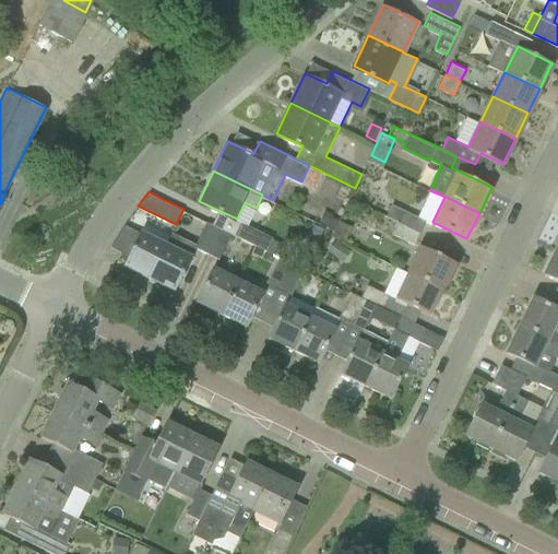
[(426,219),(392,202),(387,214),(420,231),(426,219)]
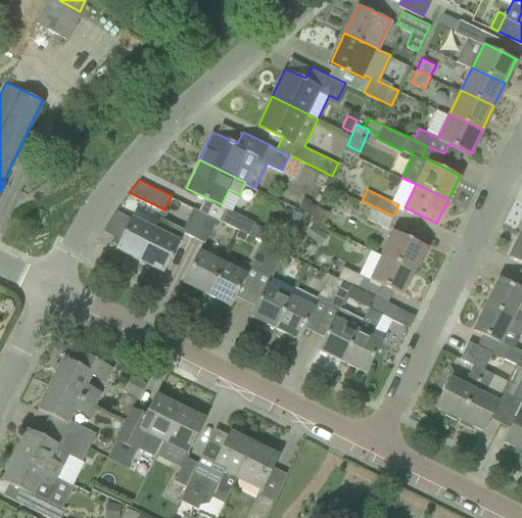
[(298,206),(305,209),(310,202),(312,198),(303,195),(298,206)]
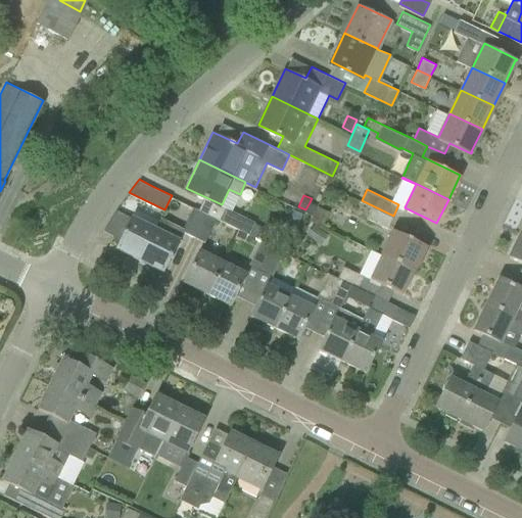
[(393,216),(362,200),(373,206),(368,217),(388,227),(393,216)]
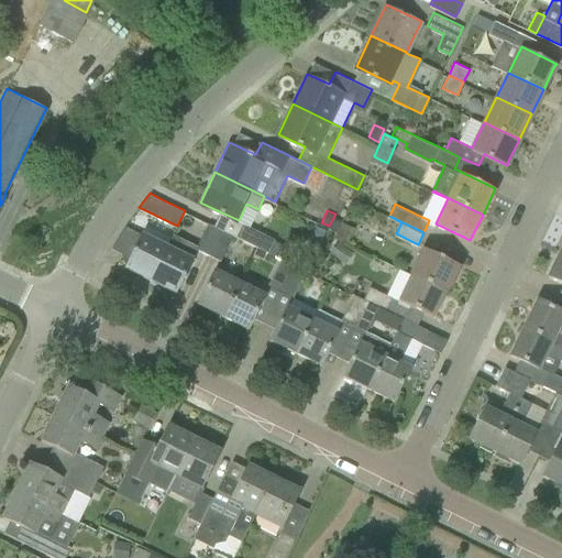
[(343,220),(335,236),(346,242),(354,227),(343,220)]
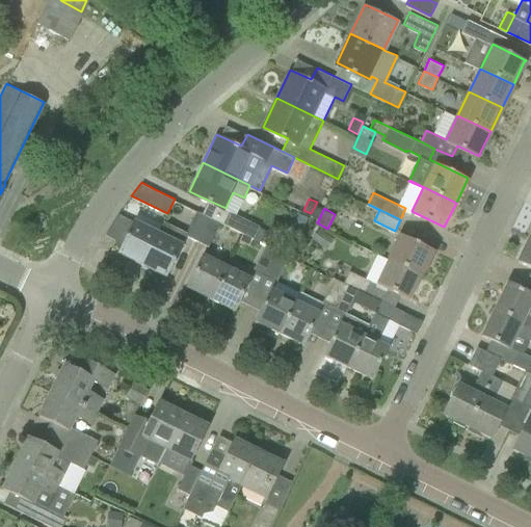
[(185,234),(196,239),(209,215),(203,212),(196,209),(185,234)]
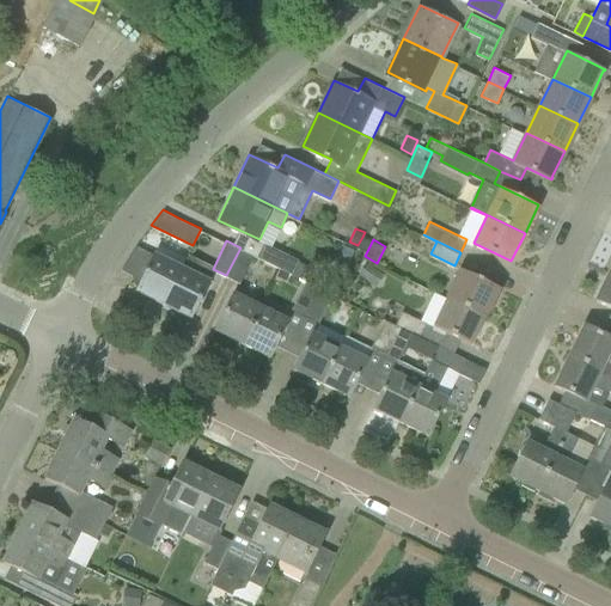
[(159,243),(154,253),(136,288),(164,301),(181,267),(187,257),(159,243)]
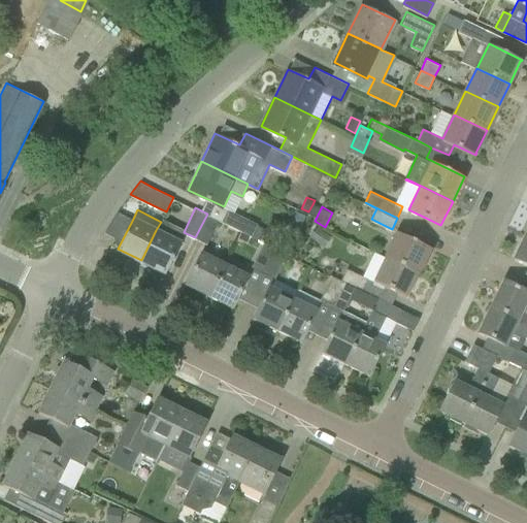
[(224,221),(241,230),(251,234),(252,235),(257,223),(234,211),(229,209),(224,221)]
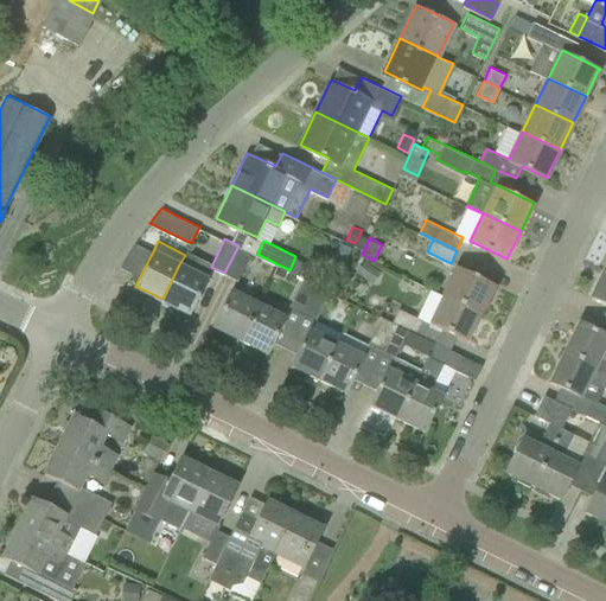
[(224,273),(238,279),(250,253),(261,256),(254,272),(269,279),(275,263),(278,264),(257,254),(238,245),(224,273)]
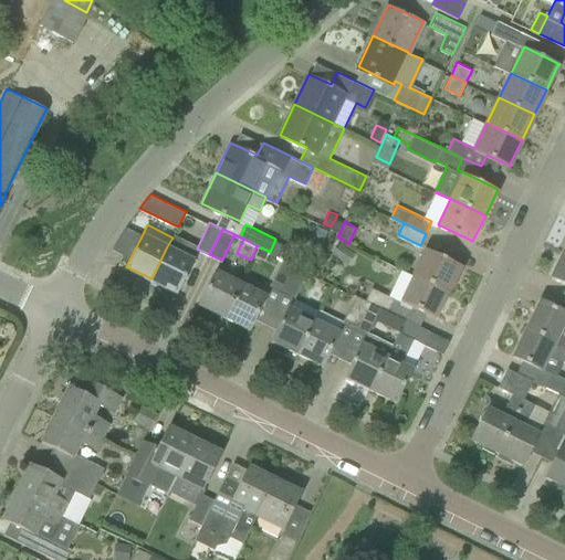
[(339,242),(333,252),(345,261),(353,251),(339,242)]
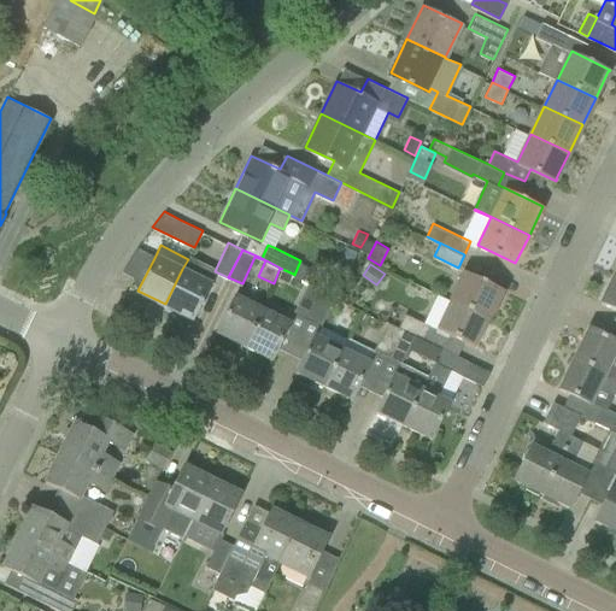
[(182,269),(165,304),(193,318),(210,283),(182,269)]
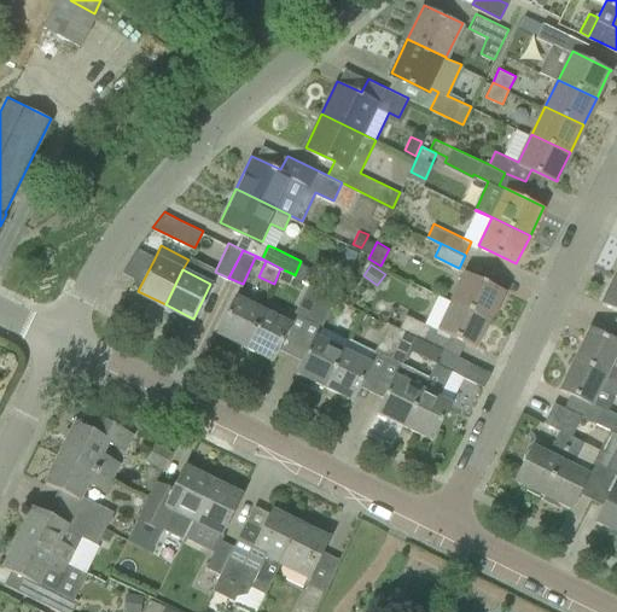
[(490,318),(504,290),(465,270),(452,299),(490,318)]
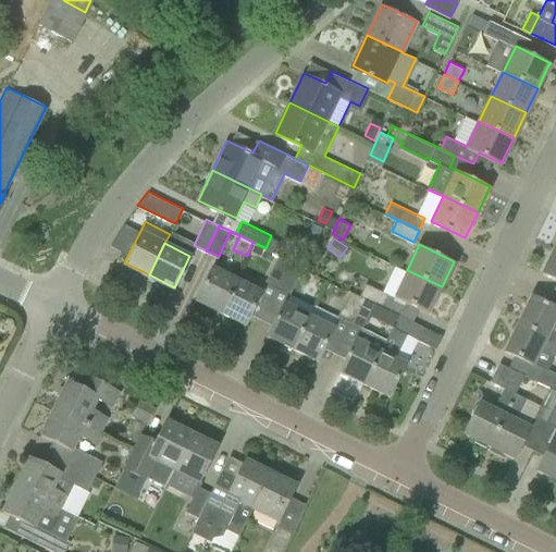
[(283,245),(278,255),(291,261),(301,268),(307,258),(283,245)]
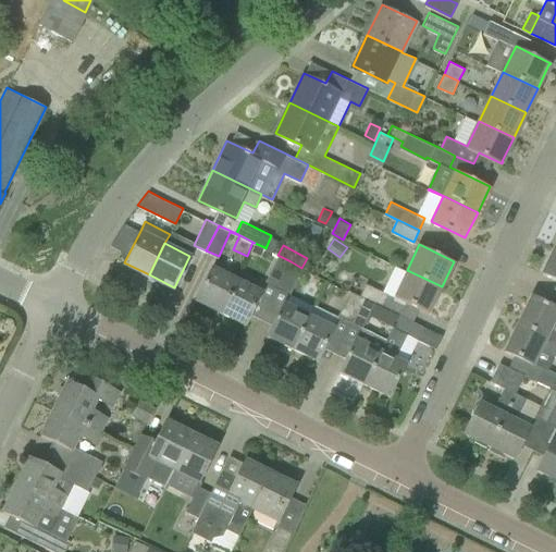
[(555,246),(543,271),(555,277),(555,246)]
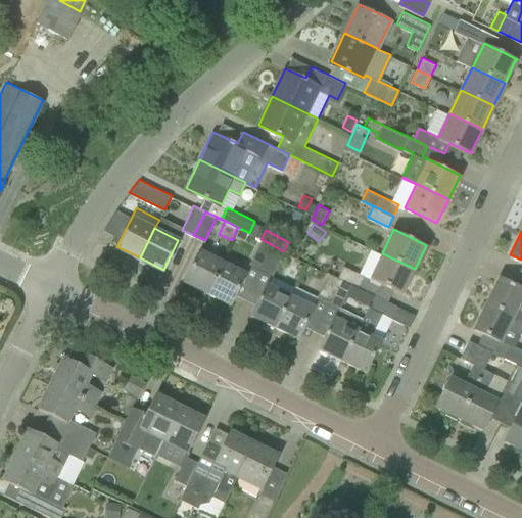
[(259,272),(273,245),(261,239),(247,267),(259,272)]
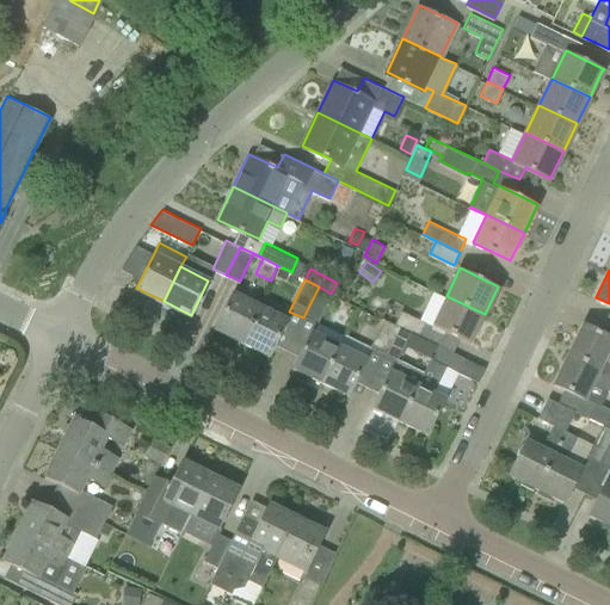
[(294,366),(321,380),(339,345),(344,334),(319,322),(332,294),(331,294),(319,286),(303,318),(315,323),(294,366)]
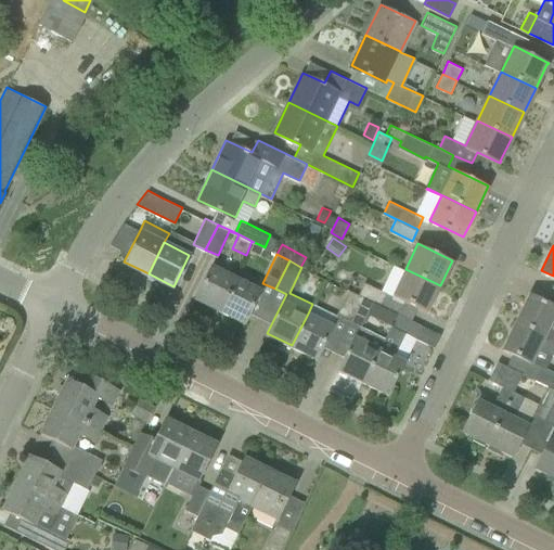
[(359,294),(361,295),(374,301),(382,305),(382,304),(387,292),(427,311),(440,285),(406,269),(404,270),(394,265),(382,290),(365,282),(359,294)]
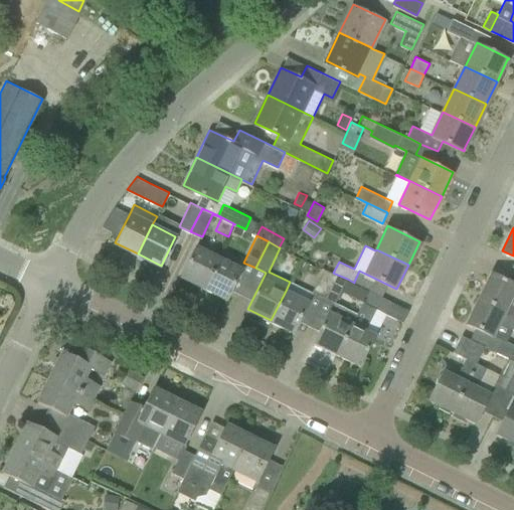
[(181,276),(204,287),(219,258),(196,246),(181,276)]
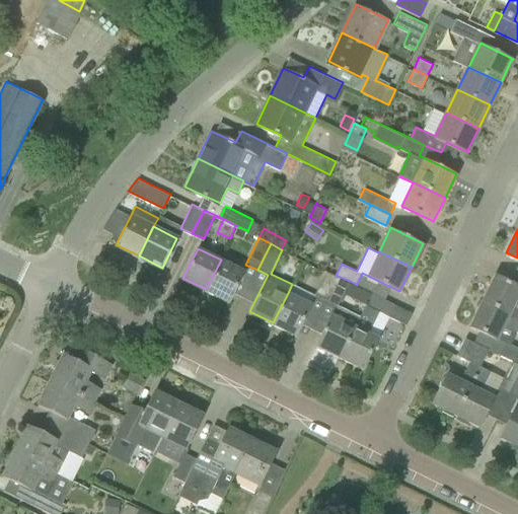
[(206,289),(229,301),(244,271),(221,260),(206,289)]
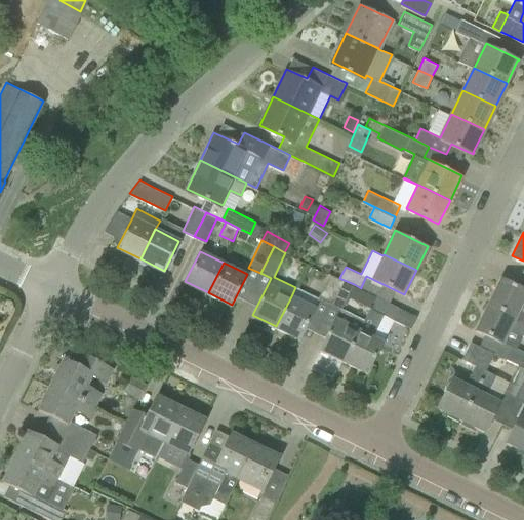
[(320,297),(330,302),(341,279),(339,278),(329,274),(319,296),(320,296),(320,297)]
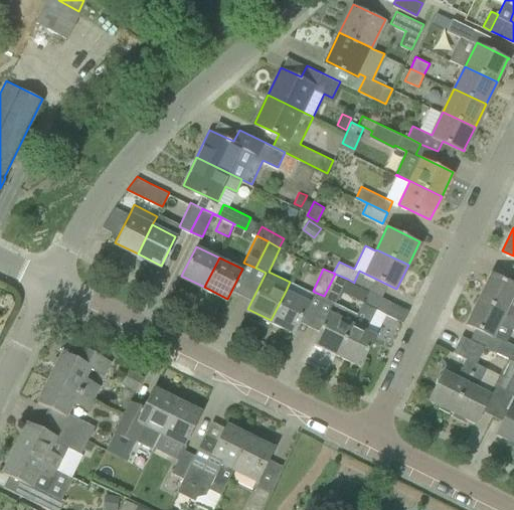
[(513,284),(492,273),(480,298),(513,314),(513,284)]
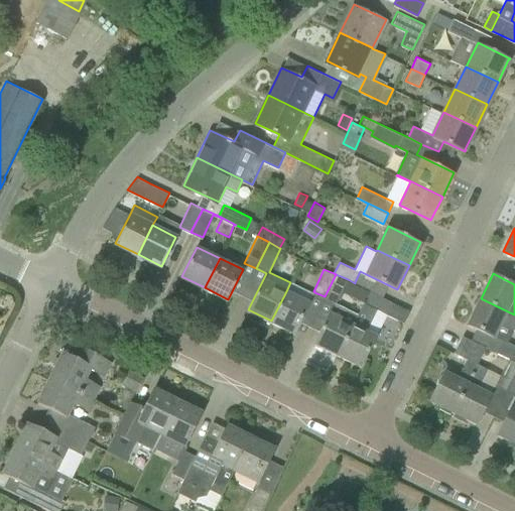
[(337,302),(348,279),(336,274),(325,296),(335,302),(314,343),(338,354),(358,313),(337,302)]
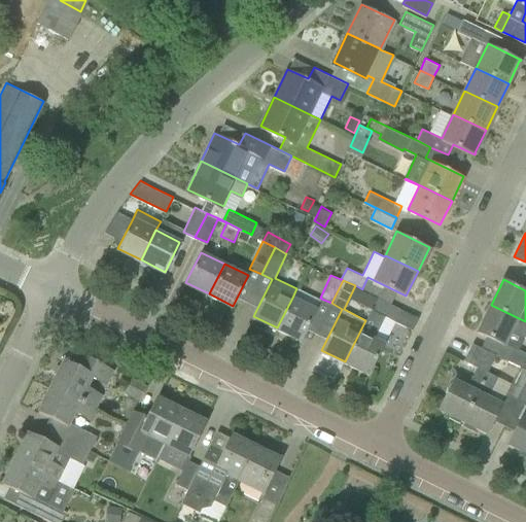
[(371,309),(365,320),(345,361),(369,373),(384,343),(374,338),(385,315),(395,320),(400,308),(377,297),(371,309)]
